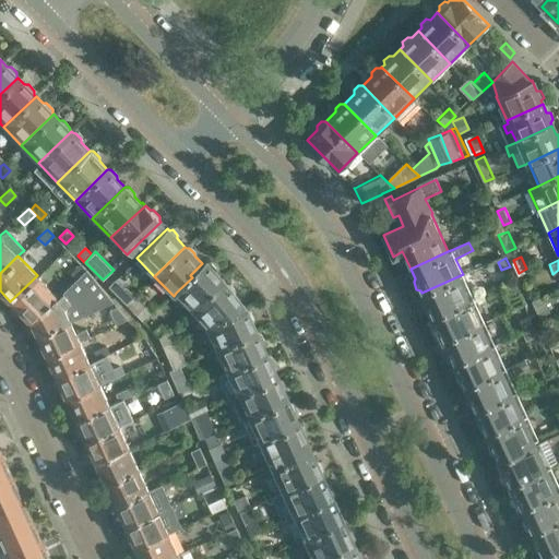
[(192,277),(176,293),(192,309),(223,282),(214,272),(214,268),(210,263),(205,262),(204,262),(202,263),(190,275),(192,277)]
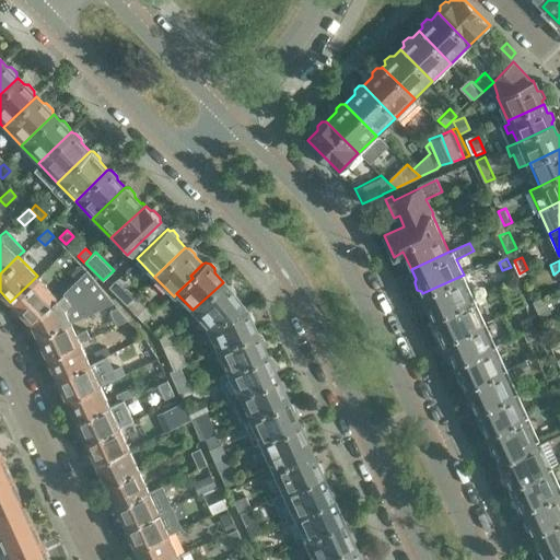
[(76,280),(86,270),(80,264),(69,275),(76,280)]
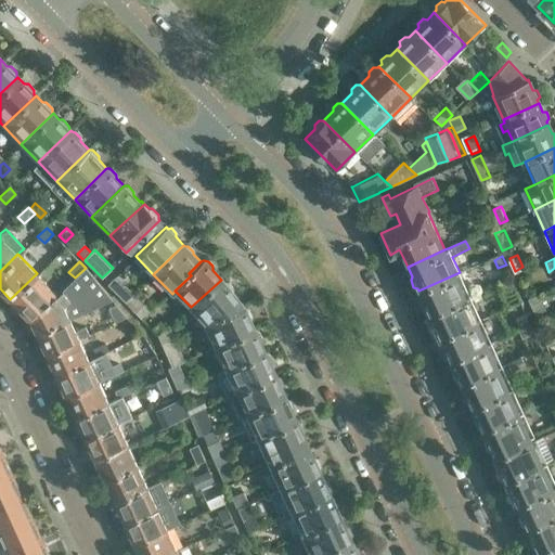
[(55,295),(30,321),(36,331),(69,317),(71,319),(112,299),(86,268),(75,278),(56,296),(55,295)]
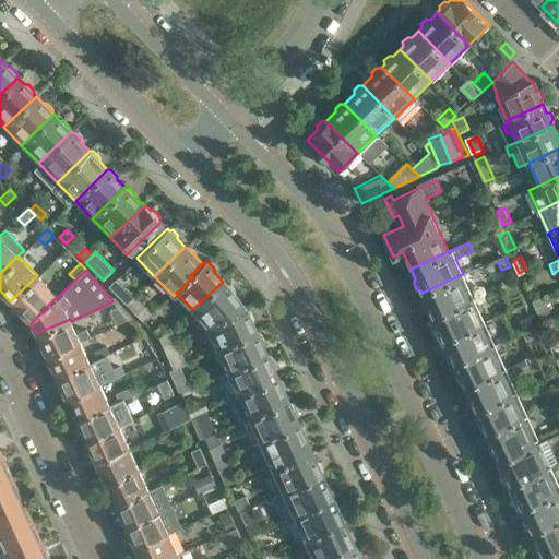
[(463,274),(421,293),(426,302),(425,307),(428,313),(431,314),(432,317),(473,298),(463,274)]
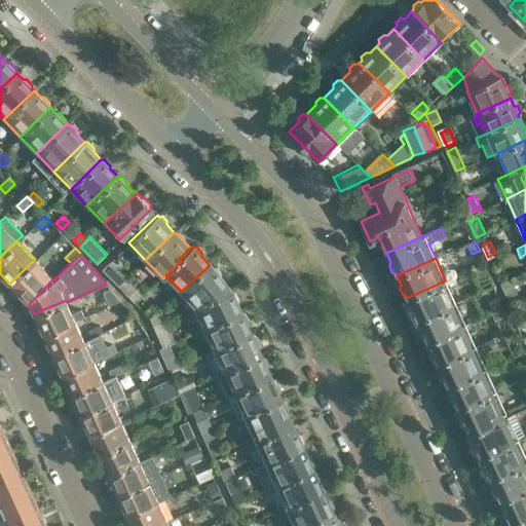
[(35,259),(9,284),(29,303),(29,304),(52,279),(53,280),(54,279),(35,259)]
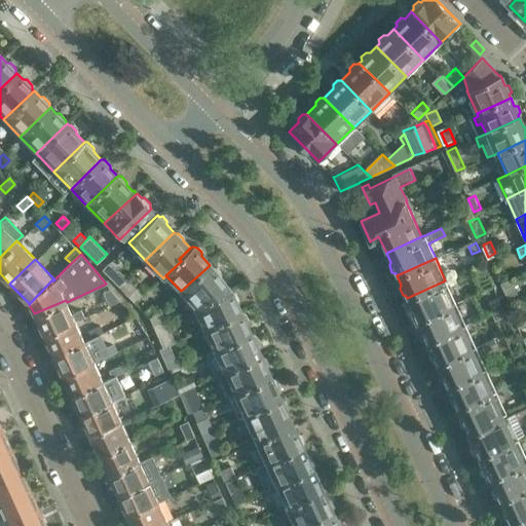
[(484,262),(474,267),(477,274),(488,269),(484,262)]
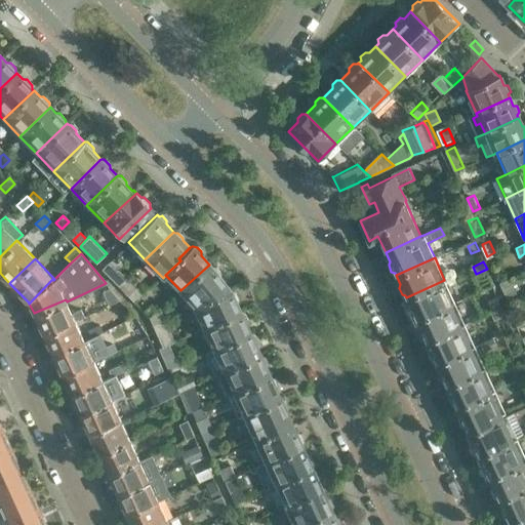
[(109,264),(103,270),(112,279),(118,286),(126,278),(120,272),(118,274),(109,264)]
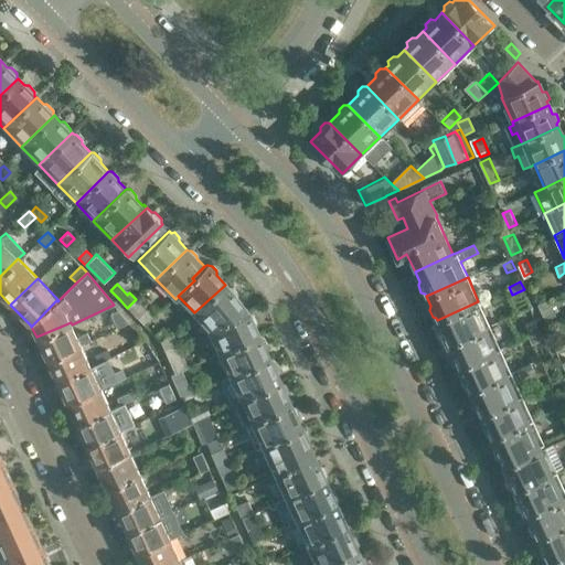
[(225,285),(194,312),(201,319),(209,329),(248,311),(236,298),(236,292),(233,288),(227,288),(225,285)]
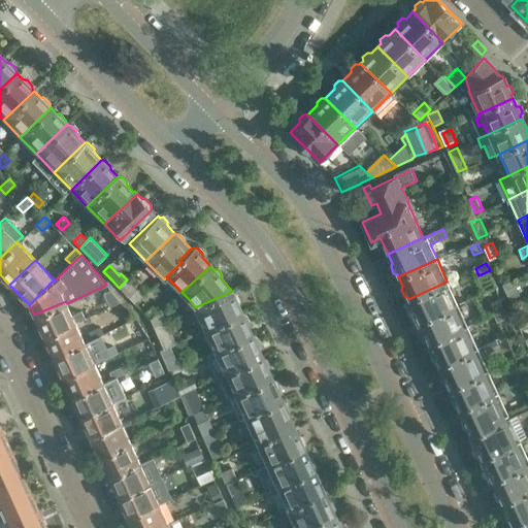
[(127,279),(119,288),(135,303),(142,296),(127,279)]
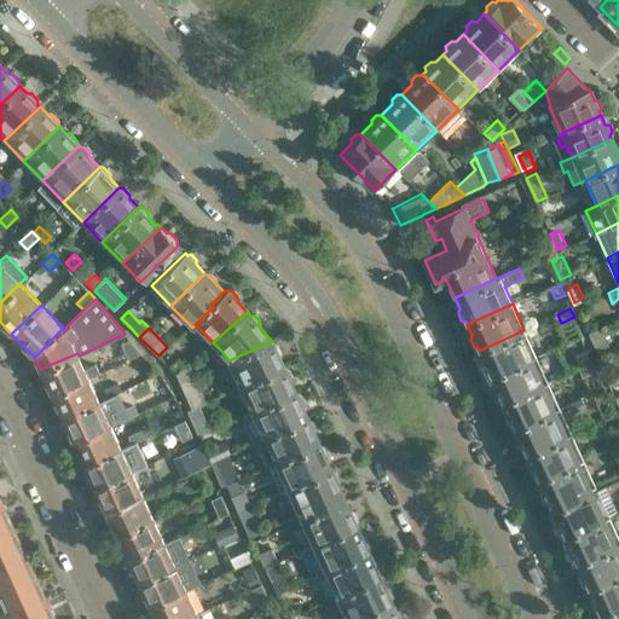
[(590,335),(601,354),(612,348),(602,329),(590,335)]
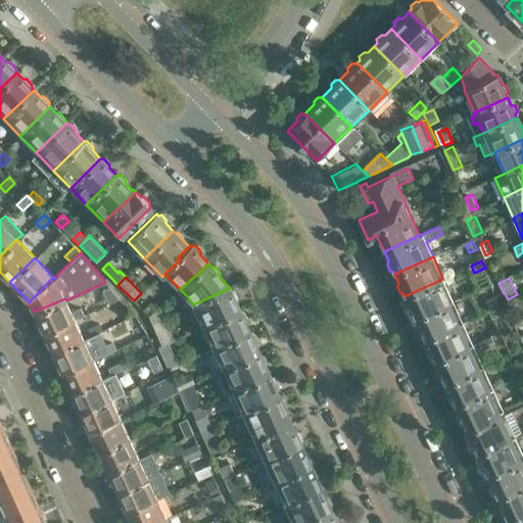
[(442,279),(405,296),(409,304),(408,308),(410,315),(413,316),(415,318),(453,300),(442,279)]
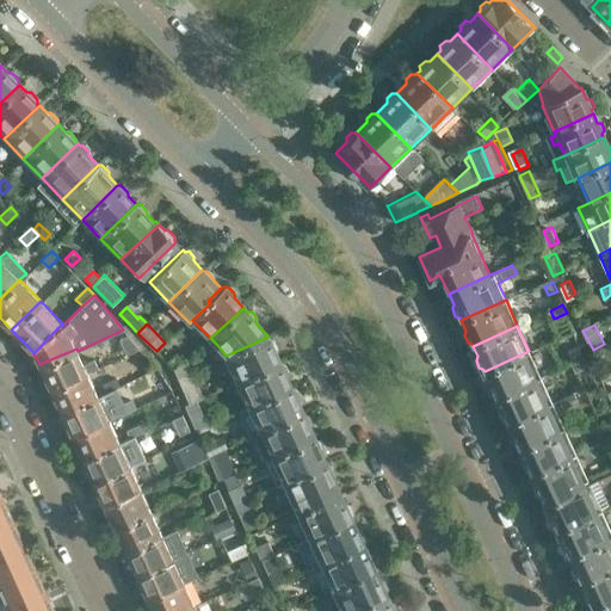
[(129,332),(121,337),(129,352),(141,347),(129,332)]
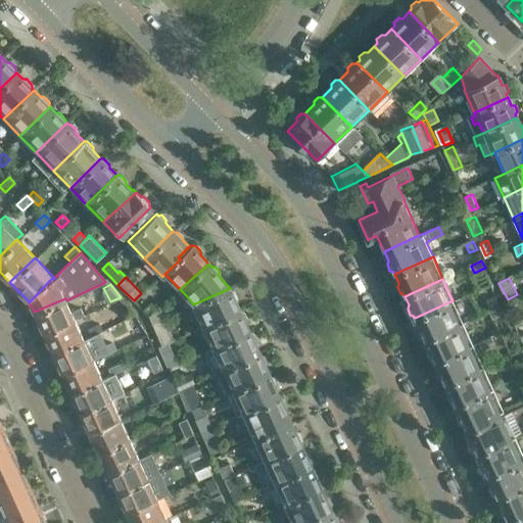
[(230,288),(193,304),(194,305),(203,326),(239,310),(236,300),(237,297),(234,292),(230,290),(230,288)]
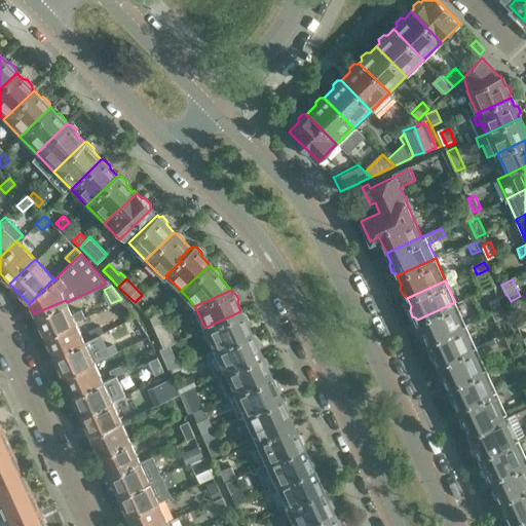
[(455,302),(417,320),(420,328),(419,332),(422,337),(425,339),(426,341),(464,323),(459,310),(476,302),(472,295),(455,302)]
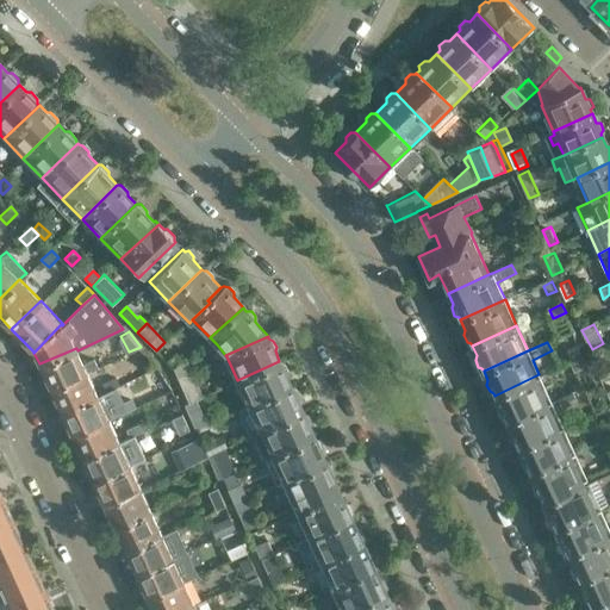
[(577,344),(567,349),(572,360),(582,355),(577,344)]
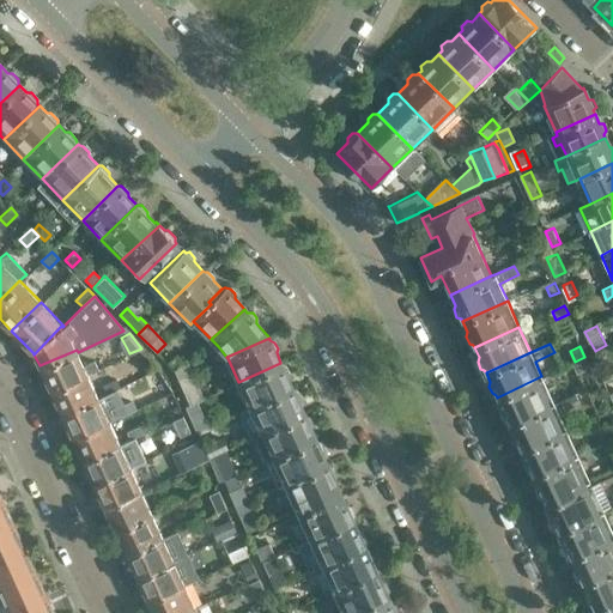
[(77,350),(40,365),(41,366),(40,374),(43,380),(47,382),(50,390),(87,374),(87,375),(98,370),(95,362),(84,366),(78,352),(77,350)]
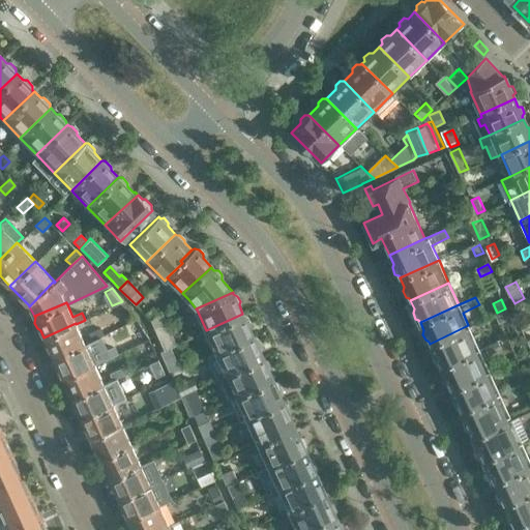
[(152,307),(144,315),(149,320),(158,314),(152,307)]
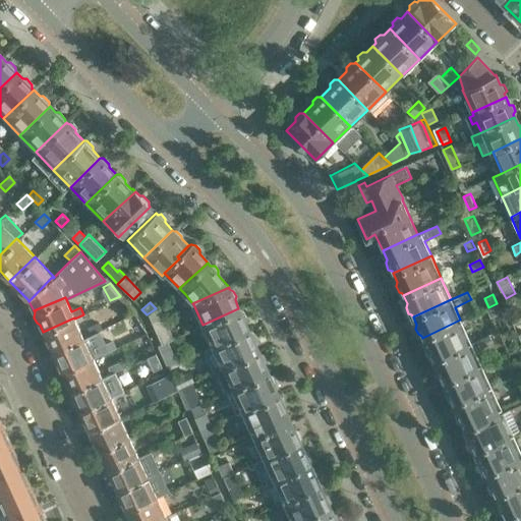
[(498,304),(486,309),(490,317),(502,312),(498,304)]
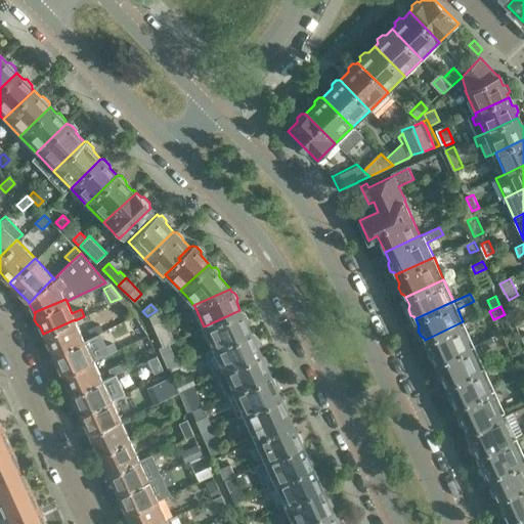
[(149,319),(153,324),(165,318),(162,310),(149,319)]
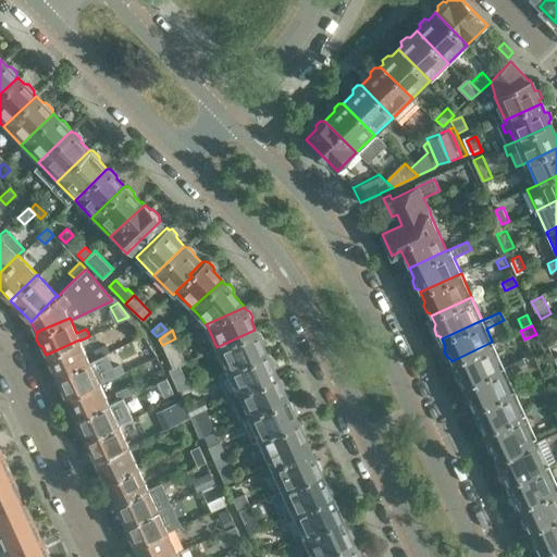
[(255,330),(217,347),(226,369),(264,350),(261,343),(262,339),(260,333),(256,331),(255,330)]
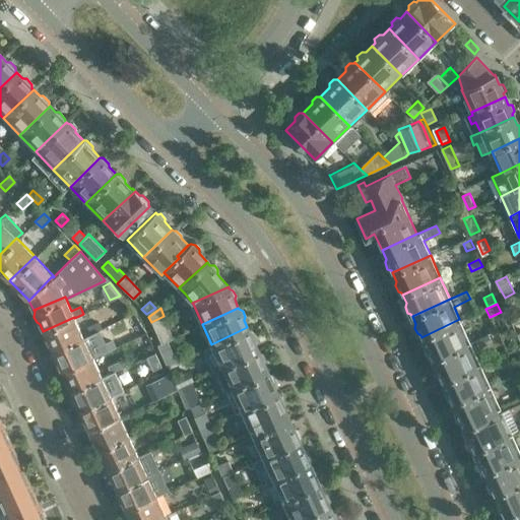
[(499,314),(490,318),(495,328),(503,324),(499,314)]
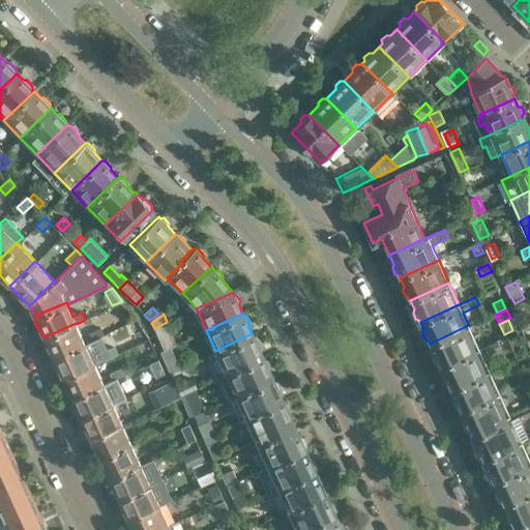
[(167,322),(154,328),(164,349),(176,344),(167,322)]
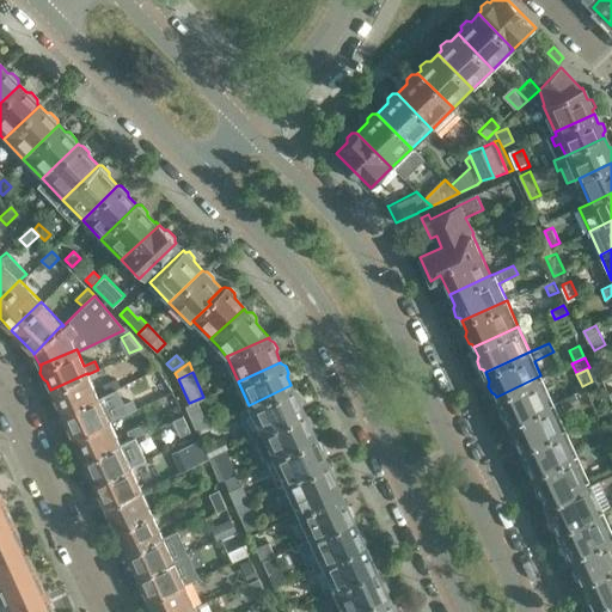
[(87,373),(50,390),(51,392),(50,396),(54,403),(57,407),(61,412),(98,396),(87,374),(87,373)]
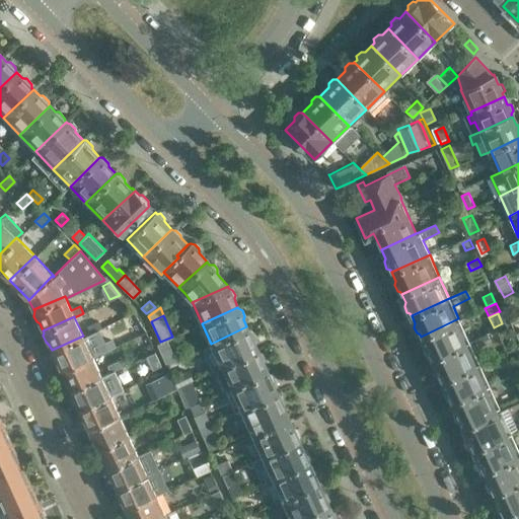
[(458,318),(421,337),(425,345),(424,349),(427,355),(430,357),(431,358),(468,341),(458,318)]
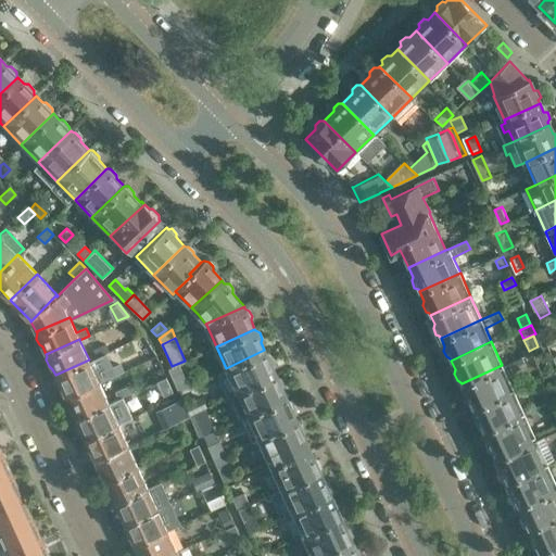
[(92,349),(96,356),(108,352),(104,343),(92,349)]
